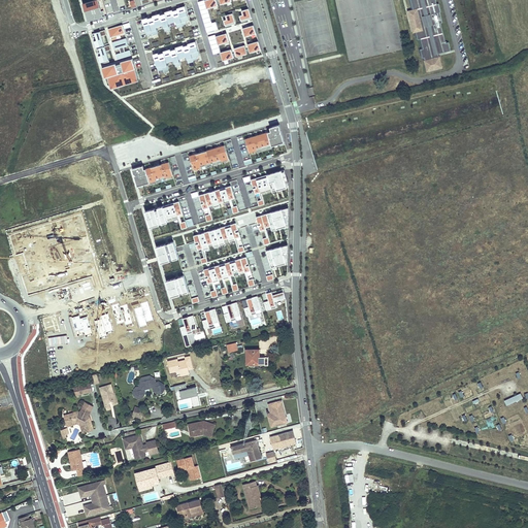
[(217,0),(204,0),(207,8),(219,5),(217,0)]
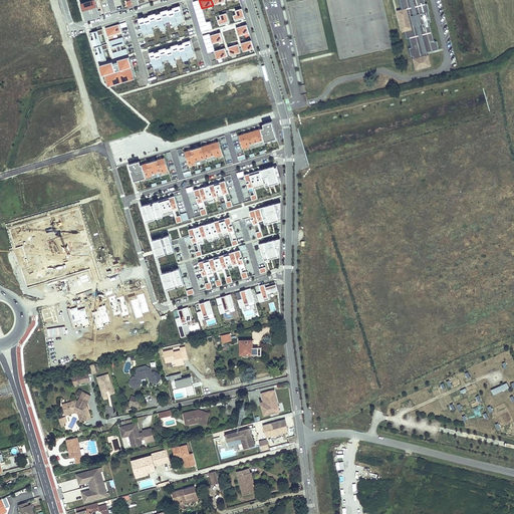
[(399,0),(401,8),(400,8),(403,18),(402,18),(404,28),(403,28),(404,29),(406,36),(408,36),(411,45),(408,46),(410,54),(411,53),(414,66),(428,63),(425,50),(437,47),(435,39),(432,40),(428,20),(429,20),(427,10),(428,10),(426,2),(424,2),(423,0),(399,0)]
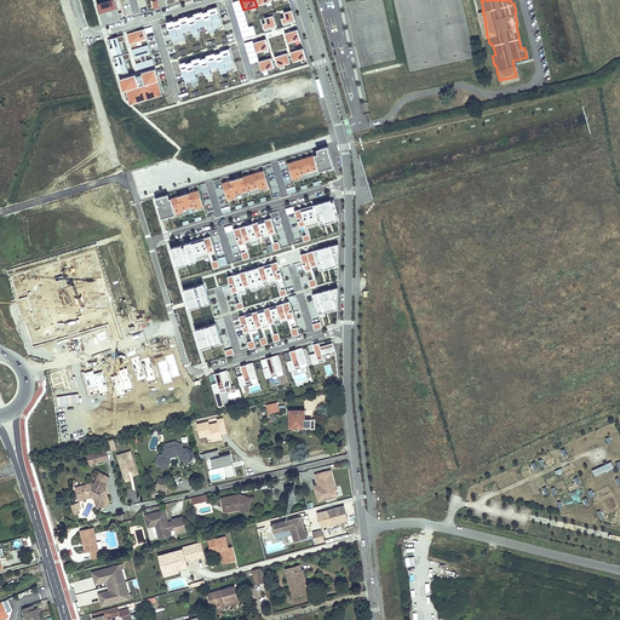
[(218,9),(168,21),(173,41),(185,39),(183,30),(193,29),(194,36),(200,35),(197,27),(206,24),(208,29),(222,27),(218,9)]
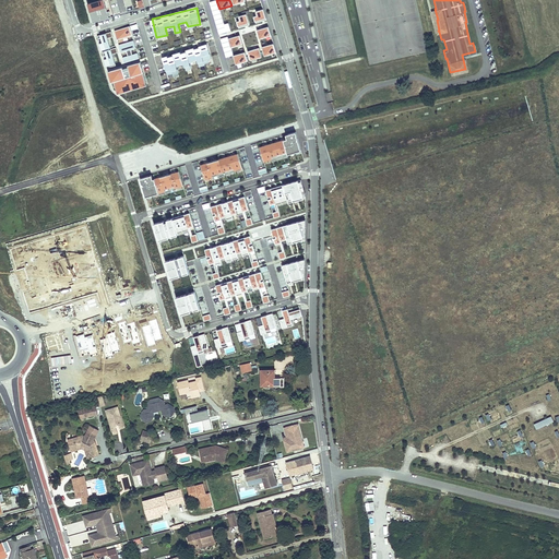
[(256,11),(257,15),(253,16),(256,22),(266,19),(263,9),(256,11)]
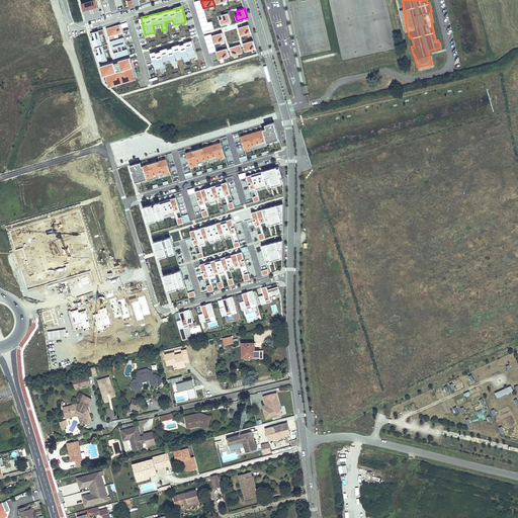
[(220,15),(222,24),(231,22),(229,13),(220,15)]
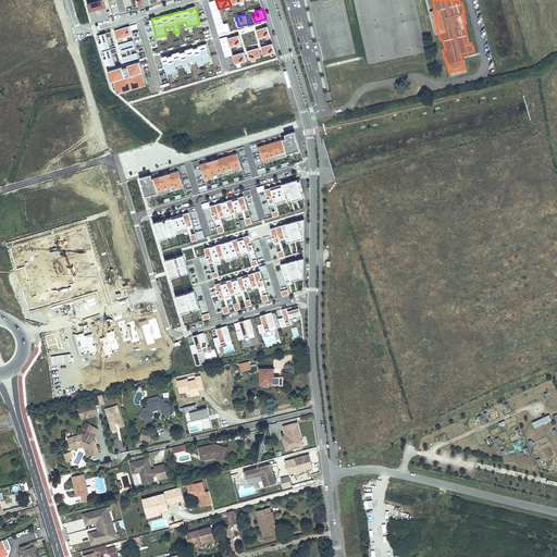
[(116,38),(132,35),(130,26),(114,31),(116,38)]
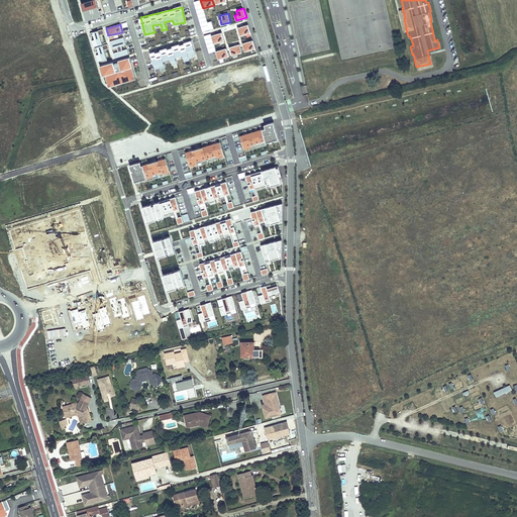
[(239,35),(250,32),(248,24),(237,27),(239,35)]
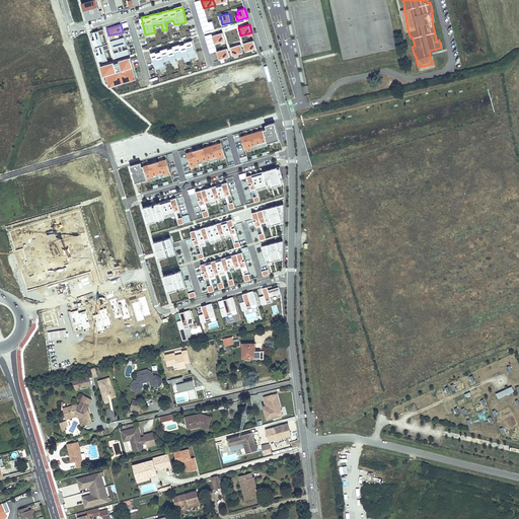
[(106,61),(99,30),(91,32),(98,63),(106,61)]
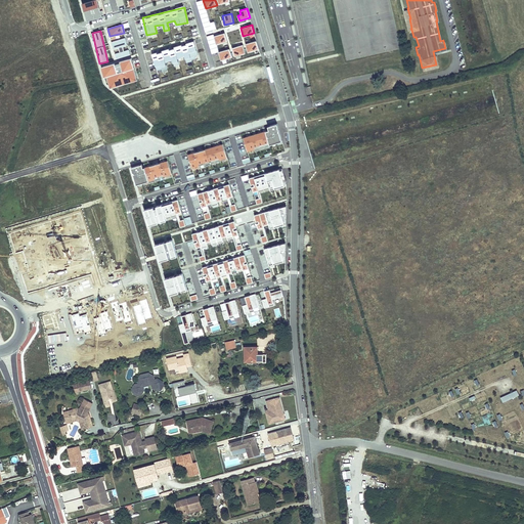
[(116,41),(119,52),(124,50),(122,46),(127,44),(126,38),(116,41)]
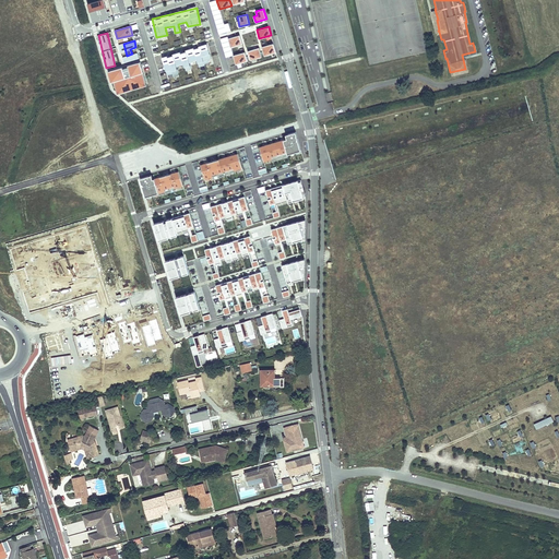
[(264,56),(276,52),(274,43),(262,47),(264,56)]
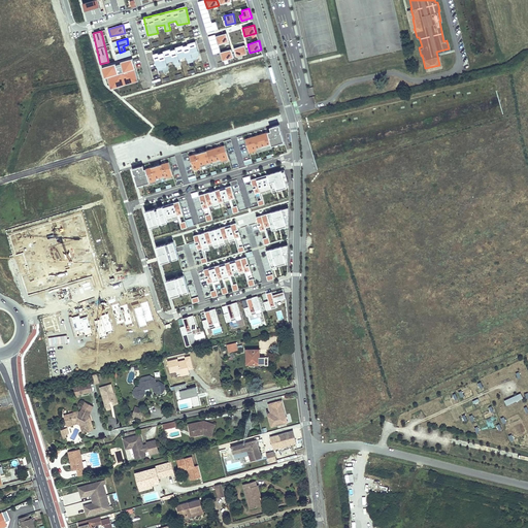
[(196,43),(172,50),(176,66),(180,65),(178,58),(187,56),(189,62),(197,60),(195,52),(198,51),(196,43)]
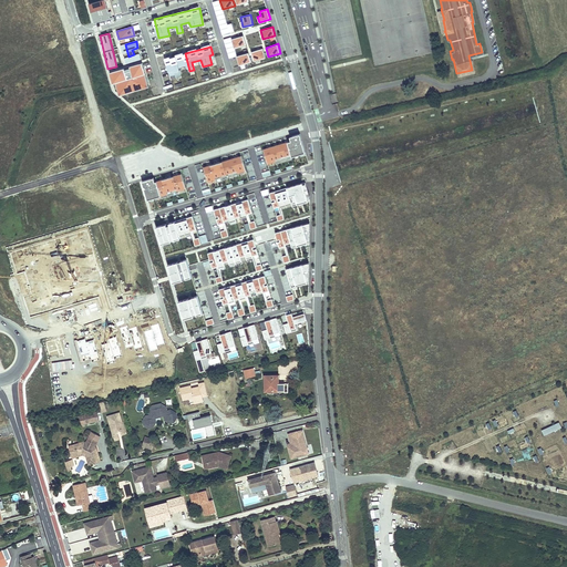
[(263,48),(251,52),(254,61),(266,57),(263,48)]
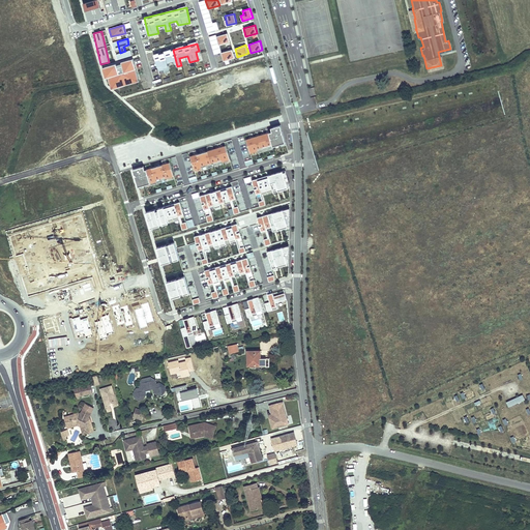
[(223,60),(234,59),(233,50),(222,51),(223,60)]
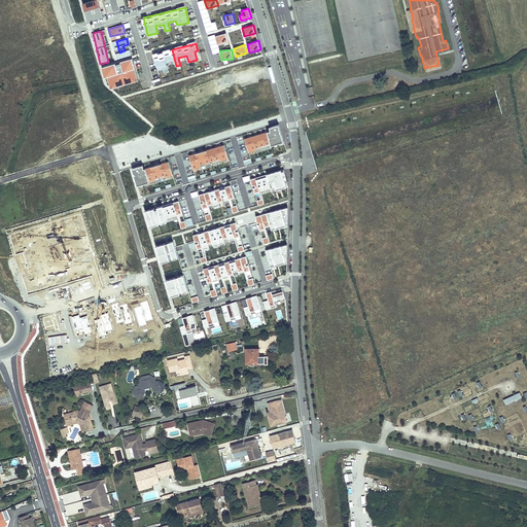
[(157,69),(167,67),(166,61),(171,60),(169,51),(164,53),(164,56),(160,57),(159,53),(154,54),(157,69)]
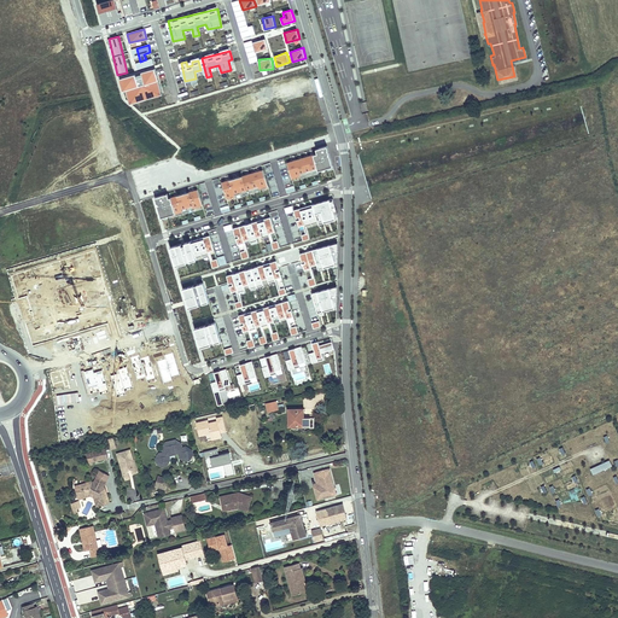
[(129,103),(162,93),(155,68),(122,77),(129,103)]
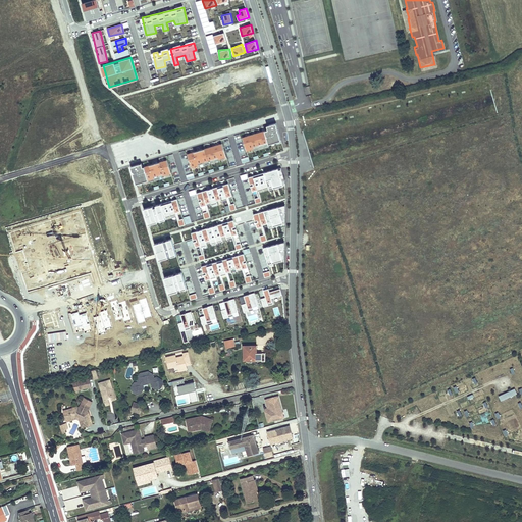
[(203,70),(209,68),(206,61),(200,63),(203,70)]
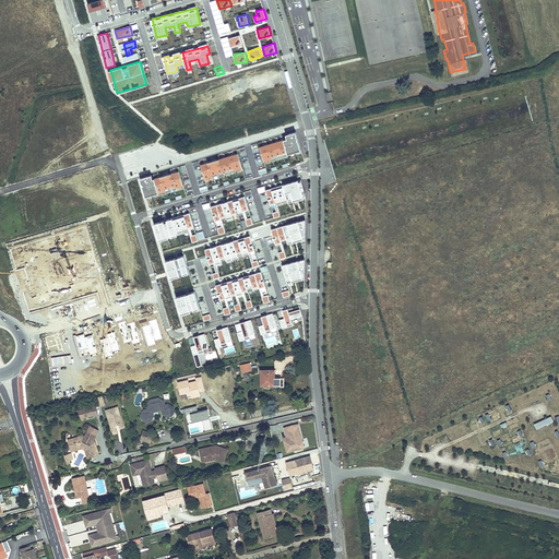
[(123,93),(127,103),(150,95),(147,86),(123,93)]
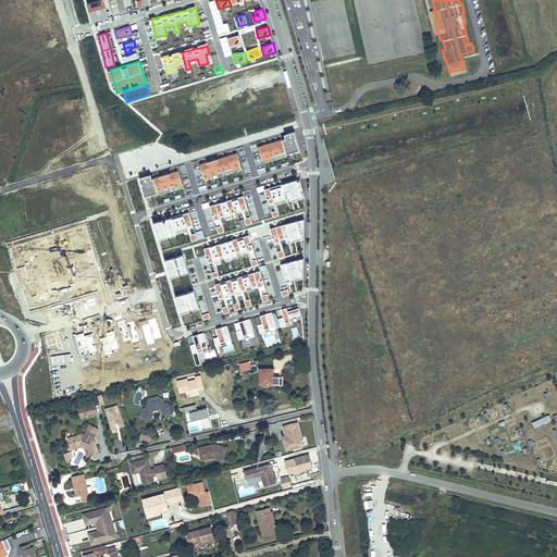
[(258,145),(261,160),(271,158),(270,155),(299,148),(295,130),(283,133),(284,138),(258,145)]
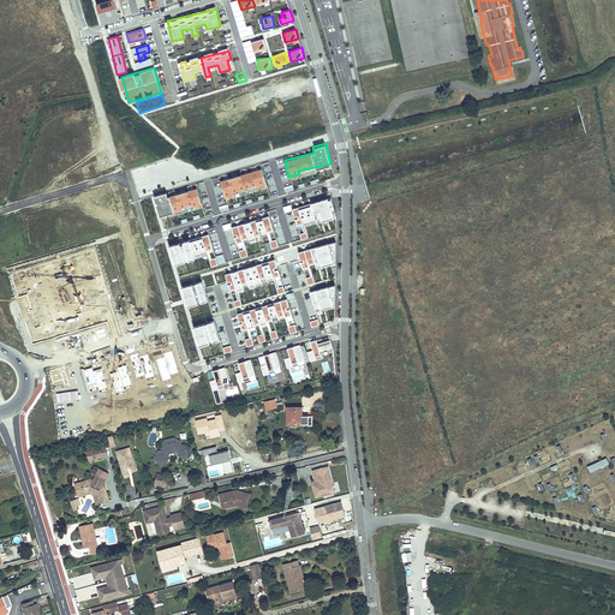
[(270,196),(278,195),(270,167),(263,169),(270,196)]
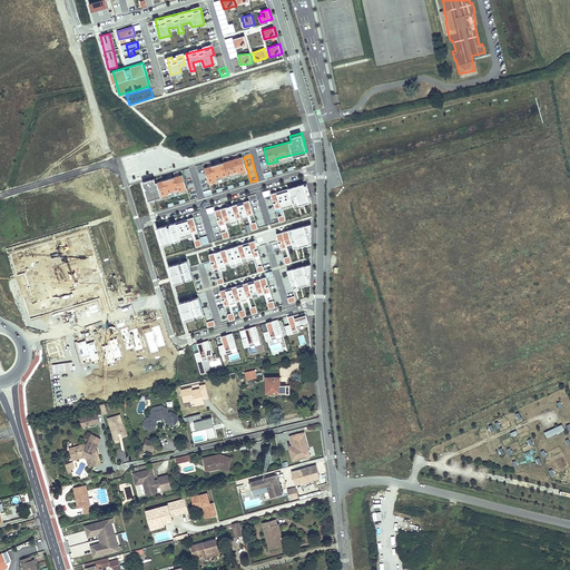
[(273,176),(269,165),(265,166),(262,155),(259,156),(264,178),(273,176)]
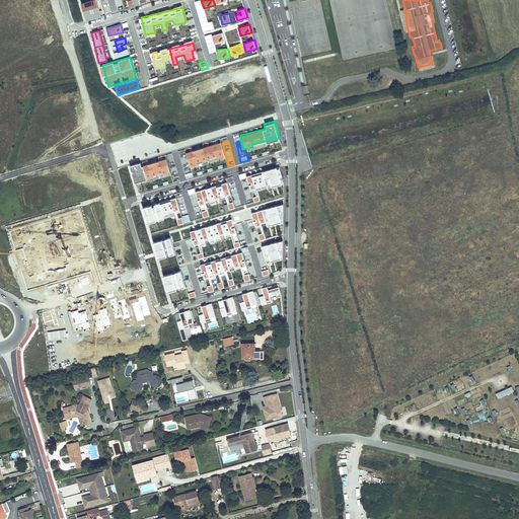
[(198,164),(197,161),(224,155),(221,142),(186,151),(189,166),(198,164)]
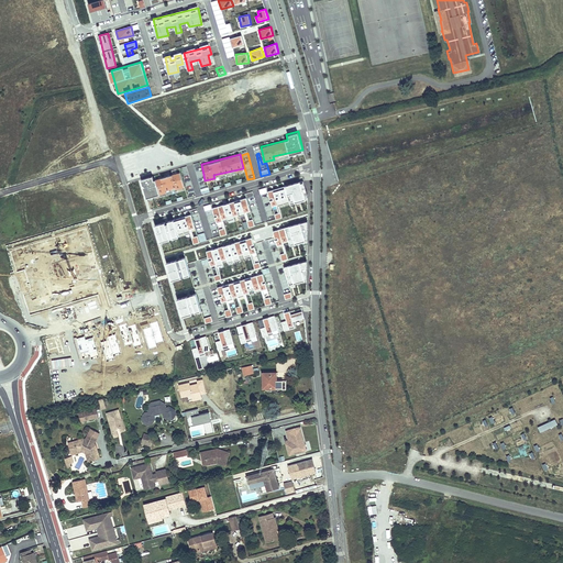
[(180,173),(173,175),(177,189),(185,187),(180,173)]
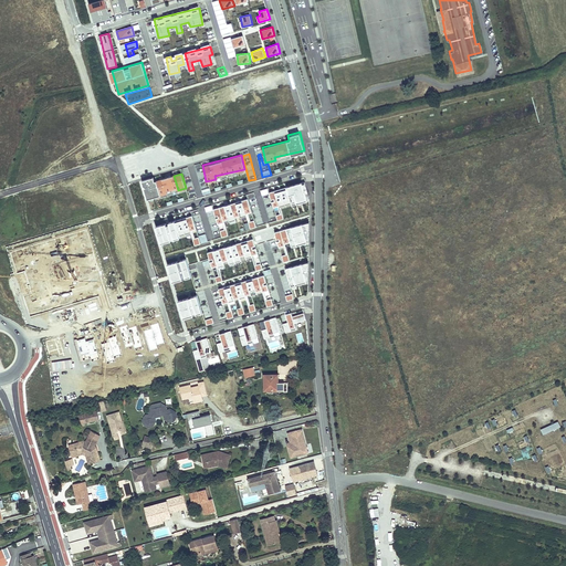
[(174,176),(168,178),(173,192),(178,190),(174,176)]
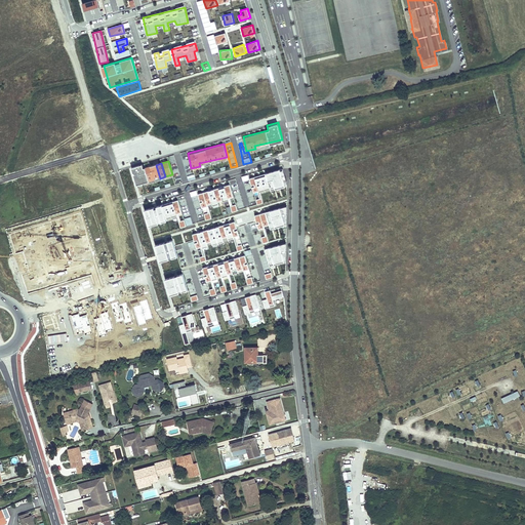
[(144,164),(132,168),(137,186),(150,182),(146,168),(145,168),(144,164)]
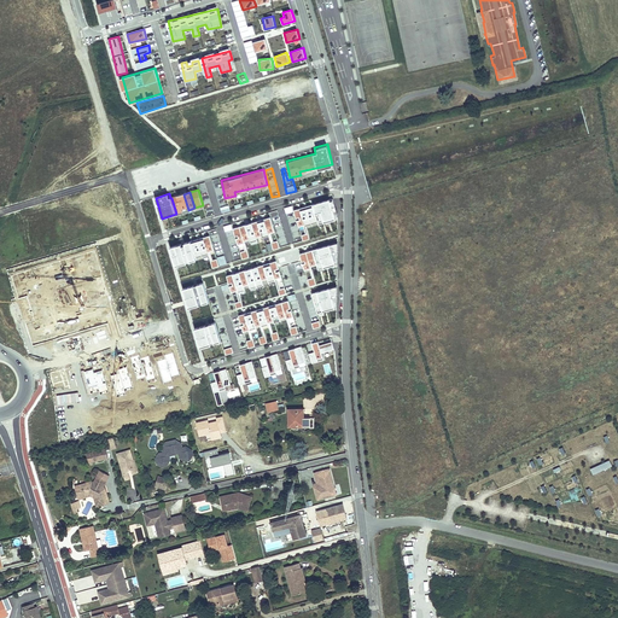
[(184,194),(178,196),(182,211),(188,210),(184,194)]
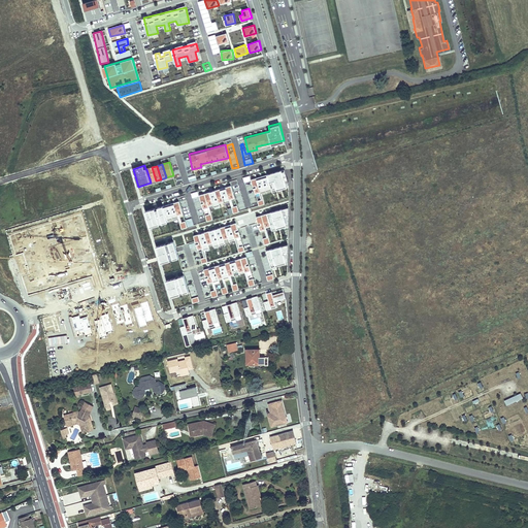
[(152,167),(146,169),(151,183),(156,180),(152,167)]
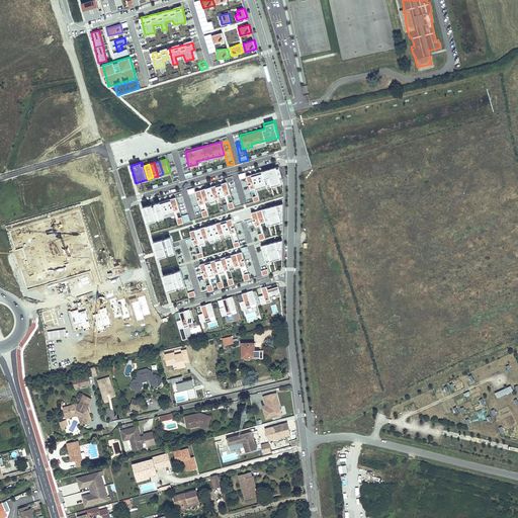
[(259,200),(257,189),(282,185),(279,165),(247,170),(252,201),(259,200)]
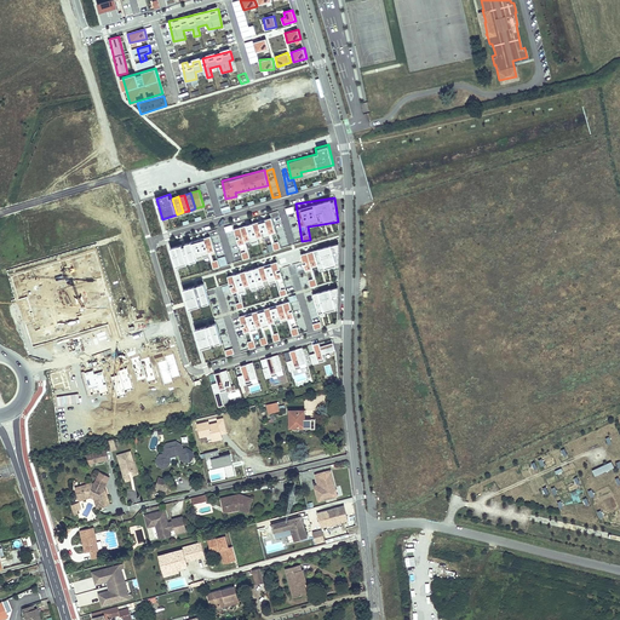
[(277,212),(270,214),(276,231),(283,230),(277,212)]
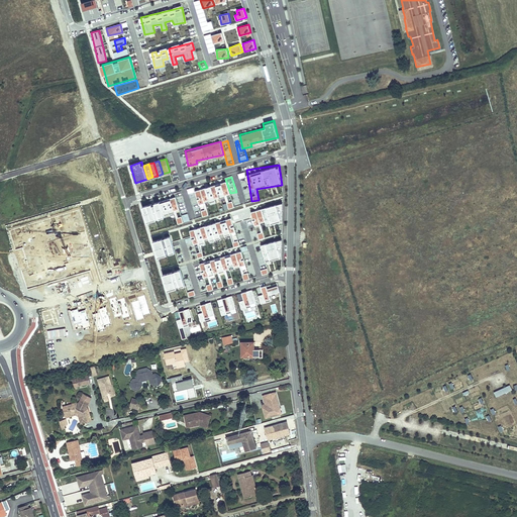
[(226,182),(221,184),(225,196),(230,194),(226,182)]
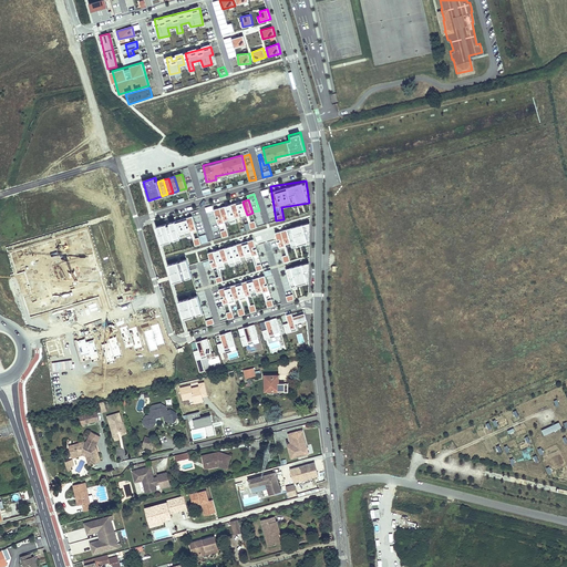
[(243,202),(237,203),(241,216),(241,218),(247,216),(247,215),(243,202)]
